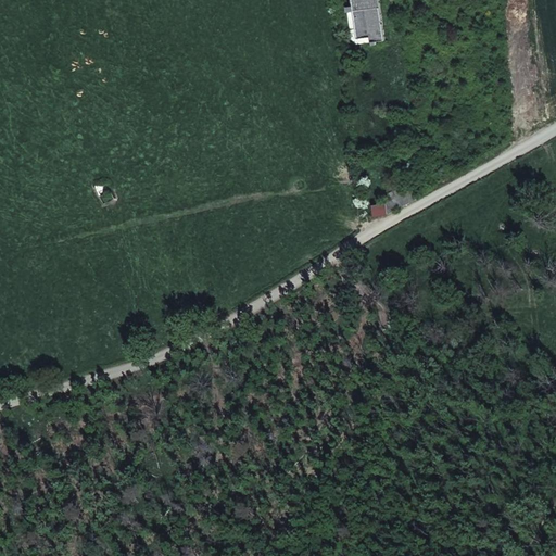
[(352,0),(353,5),(358,39),(370,37),(371,42),(386,40),(379,0),(352,0)]
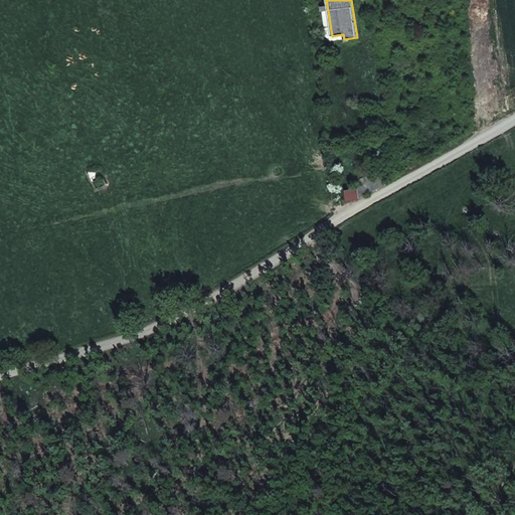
[(332,40),(344,39),(343,34),(332,36),(327,5),(322,6),(326,35),(332,40)]
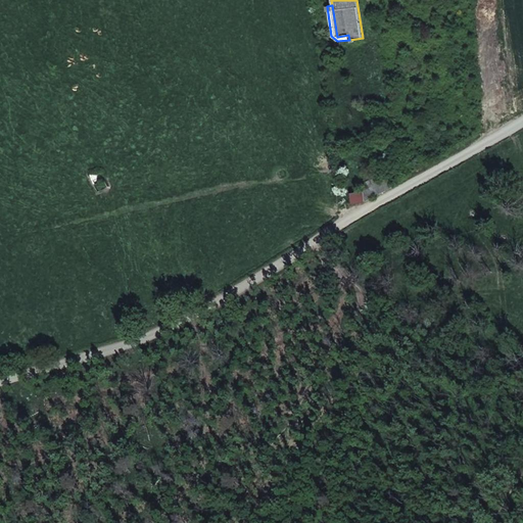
[(372,187),(380,182),(376,177),(367,182),(370,188),(372,187)]
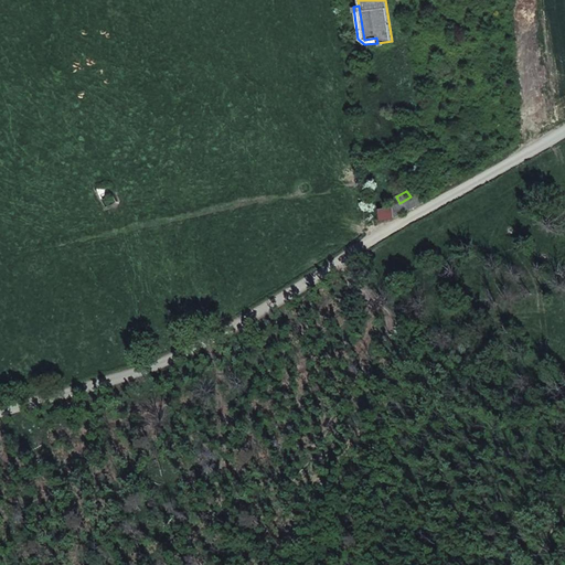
[(107,208),(119,201),(114,192),(102,199),(107,208)]
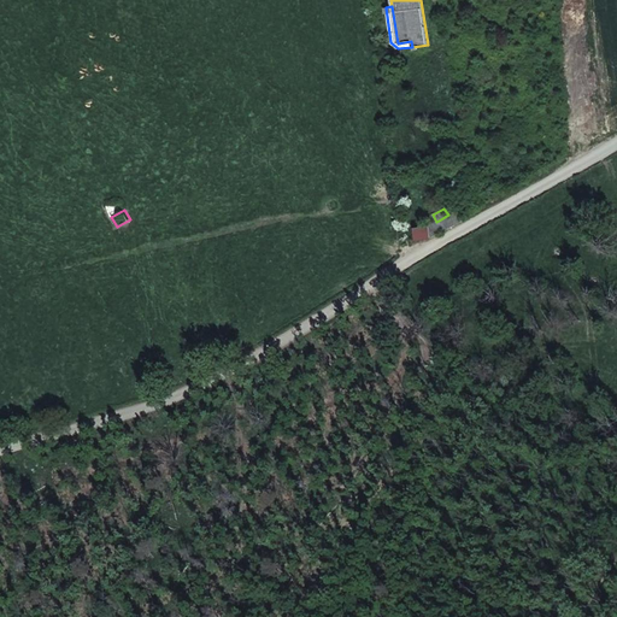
[(417,240),(432,238),(464,221),(458,210),(439,221),(436,222),(430,225),(416,228),(417,240)]
